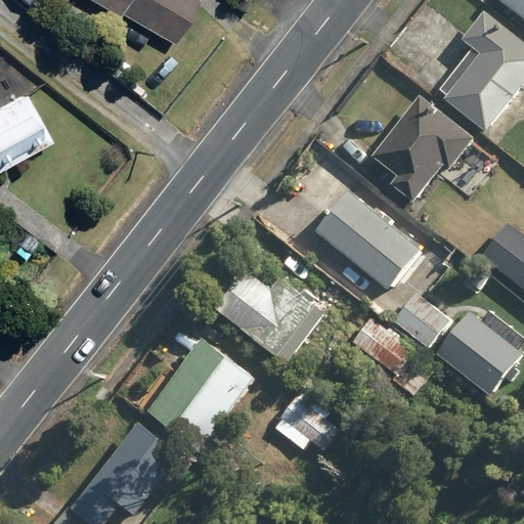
[(122,12),(174,44),(200,1),(199,0),(92,0),(120,16),(122,12)]
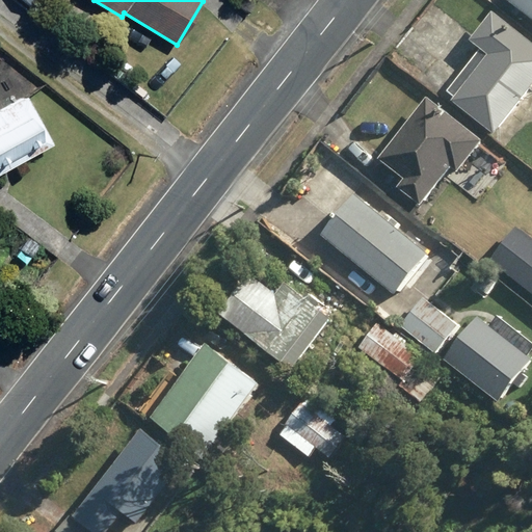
[(531,0),(510,0),(531,17),(531,0)]
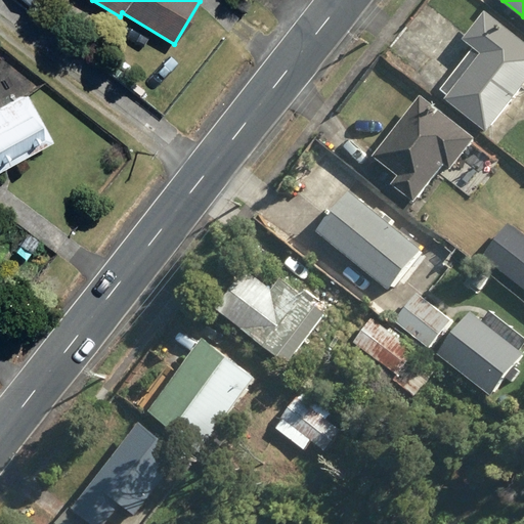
[(446,99),(488,132),(523,86),(523,39),(488,11),(466,40),(473,46),(440,87),(450,94),(446,99)]
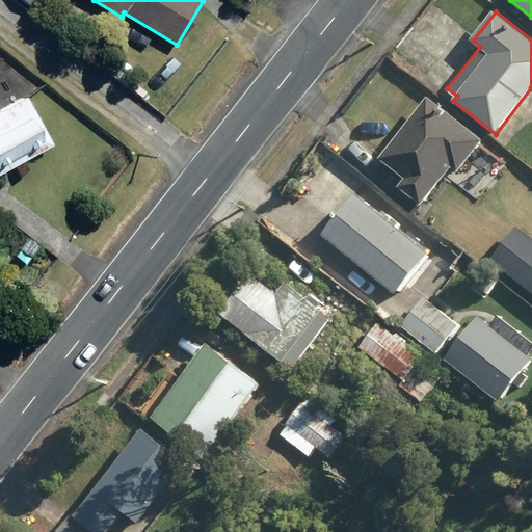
[(0,173),(53,144),(27,96),(0,109),(0,173)]
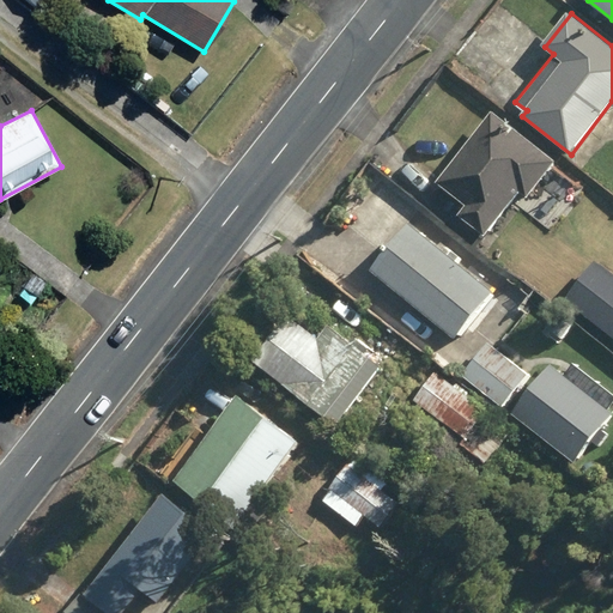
[(461,214),(487,235),(522,192),(530,198),(559,161),(495,113),(441,181),(469,204),(461,214)]
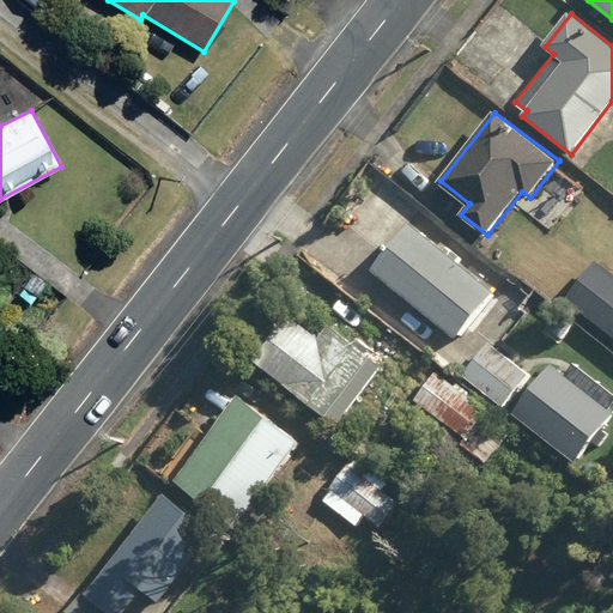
[(384,273),(468,339),(505,293),(460,258),(463,254),(453,246),(450,249),(422,226),(384,273)]
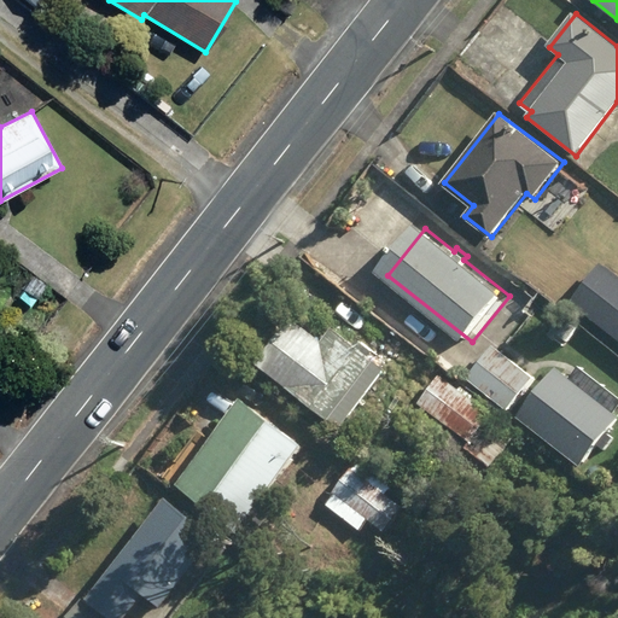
[(577,305),(617,336),(617,272),(608,264),(577,305)]
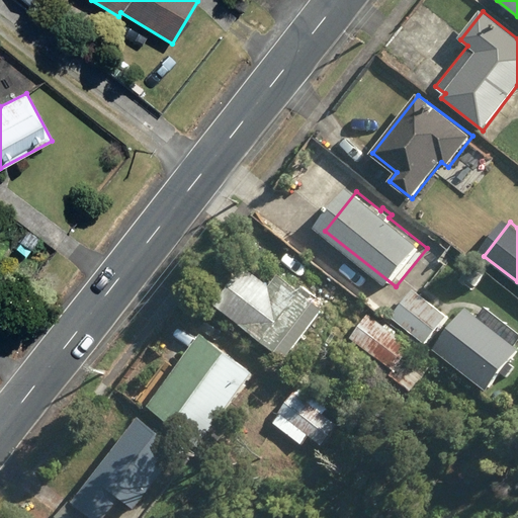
[(225,308),(287,357),(326,306),(287,276),(278,287),(255,269),(225,308)]
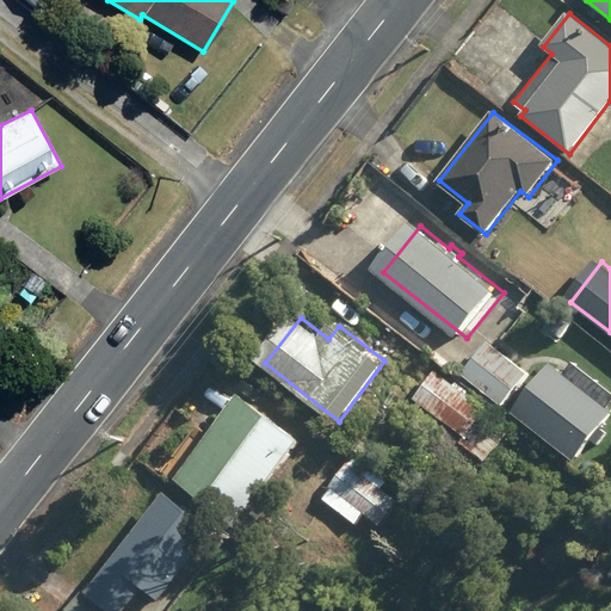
[(461,372),(500,405),(524,374),(485,343),(461,372)]
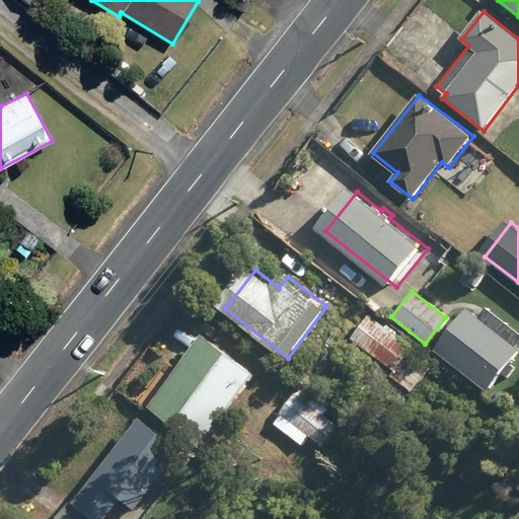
[(431,351),(484,390),(516,348),(463,308),(431,351)]
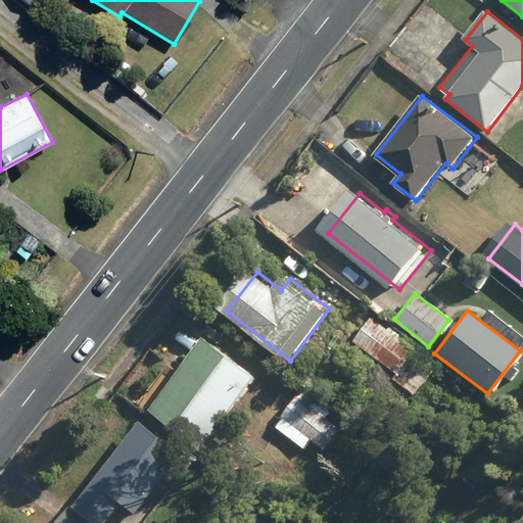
[(413,351),(369,320),(352,342),(396,373),(413,351)]
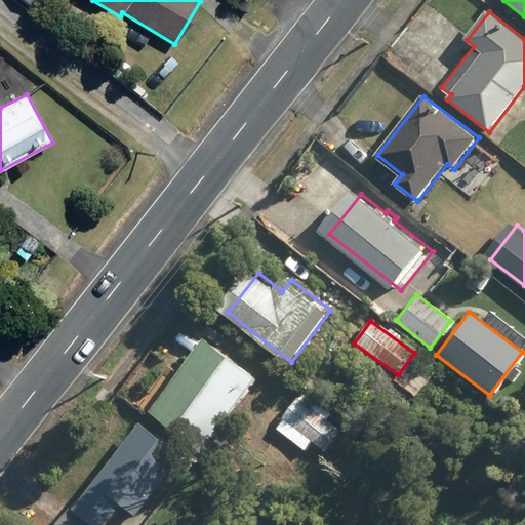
[(161,412),(210,453),(271,381),(220,340),(161,412)]
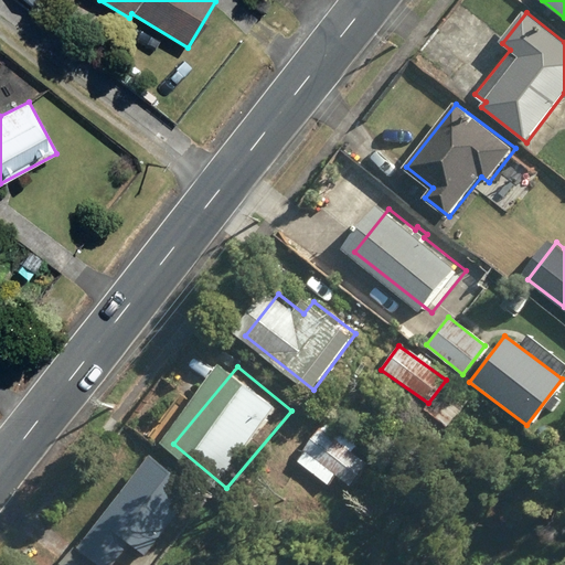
[(315,452),(348,477),(364,455),(331,430),(315,452)]
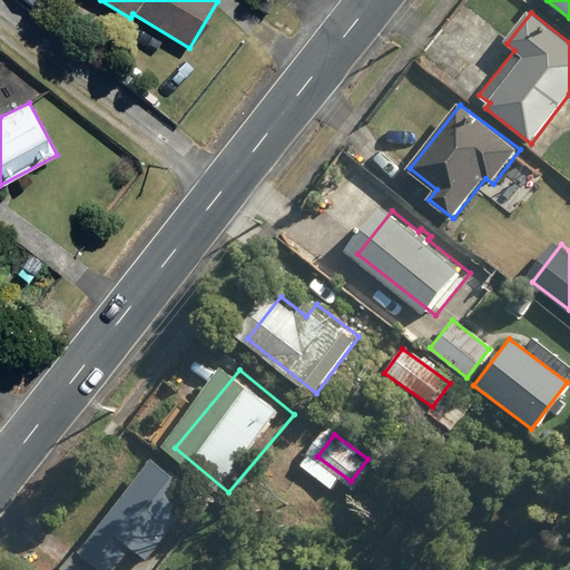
[(90,554),(109,569),(128,569),(145,550),(160,561),(212,498),(166,461),(90,554)]
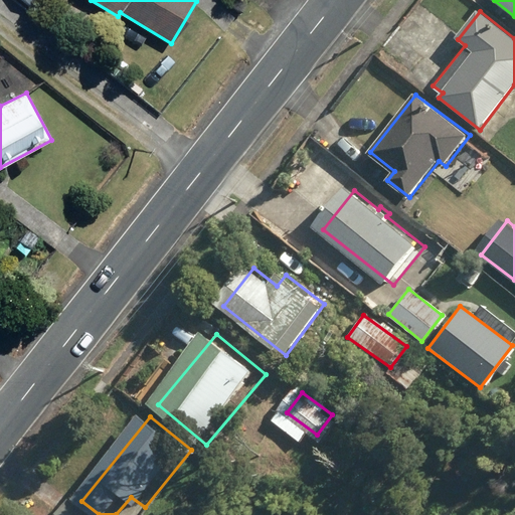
[(83,463),(95,475),(110,459),(99,448),(83,463)]
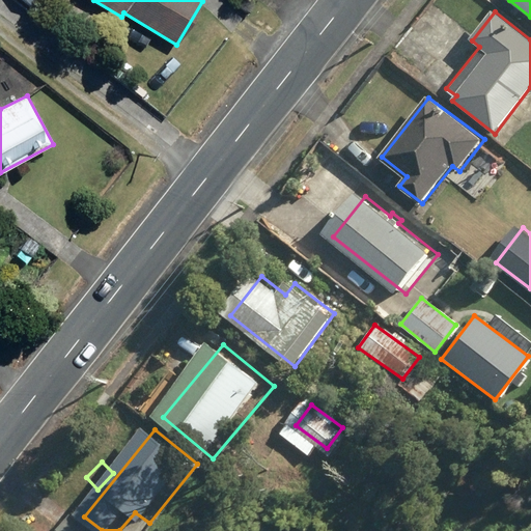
[(65,530),(95,530),(77,516),(65,530)]
